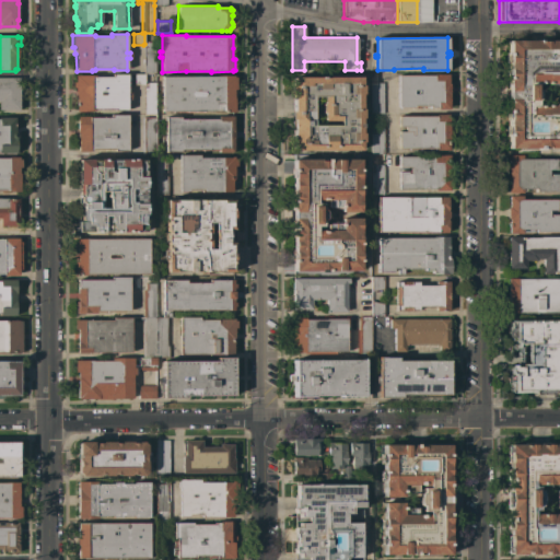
[(537,149),(537,148),(509,148),(509,41),(555,41),(555,39),(559,39),(559,148),(547,148),(547,147),(540,147),(540,149),(537,149)]
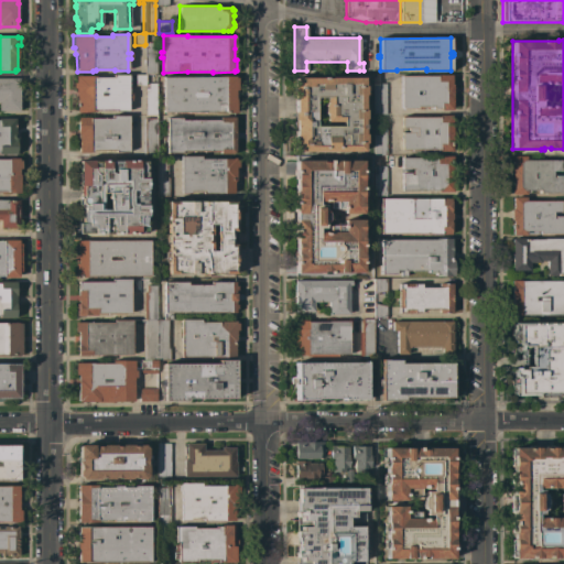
[(144,75),(144,47),(148,47),(148,42),(156,42),(155,74),(145,74),(145,75),(144,75)]
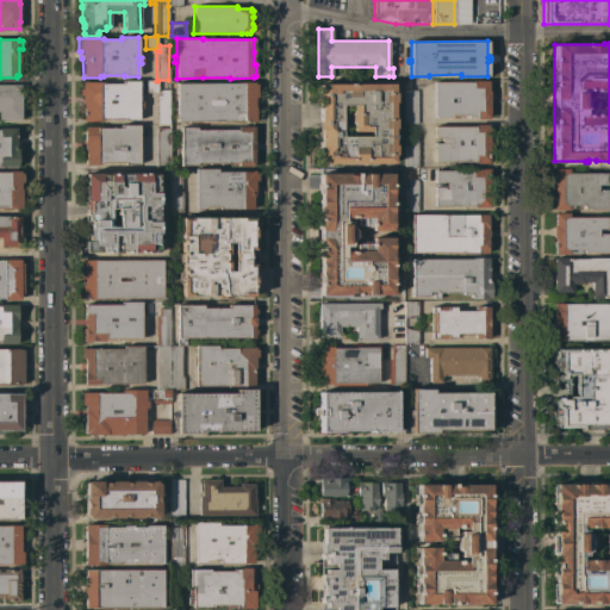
[(82,103),(81,103),(81,95),(79,95),(79,89),(81,89),(81,81),(103,82),(103,83),(122,83),(122,81),(138,81),(139,81),(139,91),(138,91),(138,92),(139,92),(139,98),(138,98),(138,101),(142,101),(142,109),(139,109),(139,112),(138,112),(138,116),(139,116),(139,119),(138,119),(138,120),(124,120),(124,119),(103,119),(103,120),(100,120),(100,122),(82,122),(82,103)]
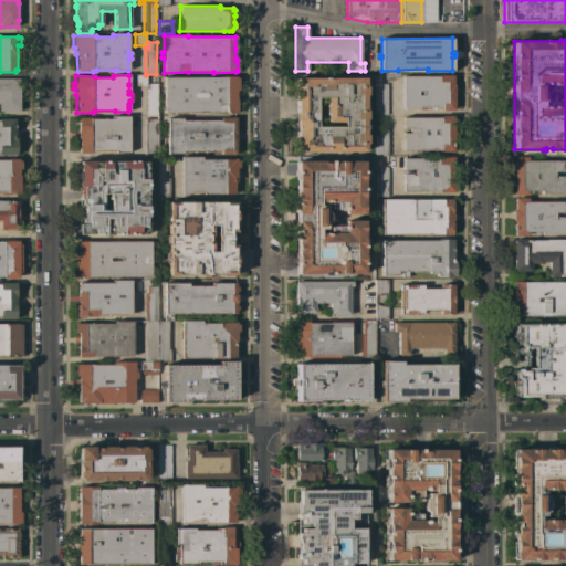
[(146,85),(145,86),(135,86),(135,75),(145,75),(146,75),(146,85)]
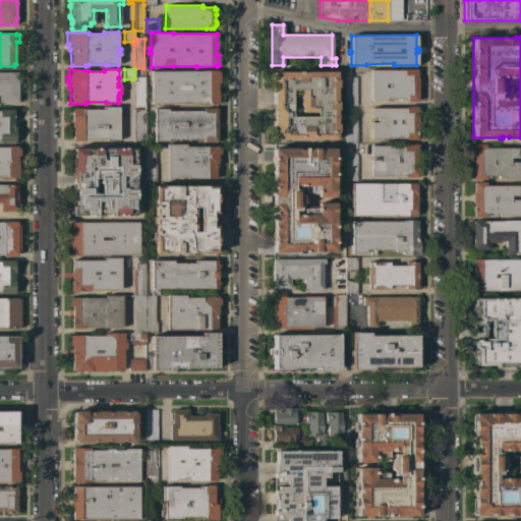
[(404,70),(404,69),(417,69),(417,77),(417,81),(420,81),(420,85),(417,85),(417,102),(407,102),(407,101),(400,101),(400,99),(390,99),(390,101),(385,101),(372,101),(370,99),(370,70),(404,70)]
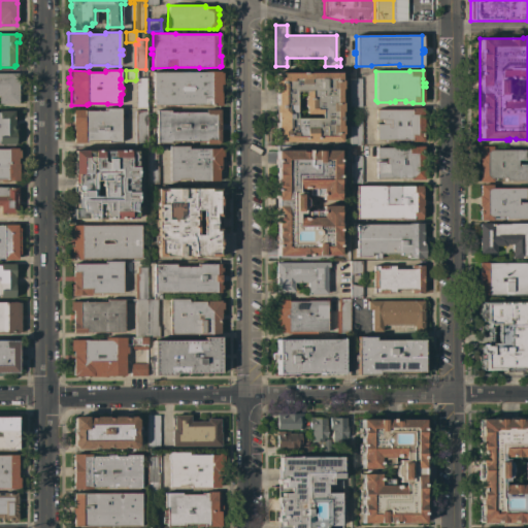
[(153,72),(208,72),(208,71),(220,71),(220,73),(222,73),(222,85),(220,85),(220,93),(221,93),(221,106),(200,106),(200,105),(153,105),(153,72)]
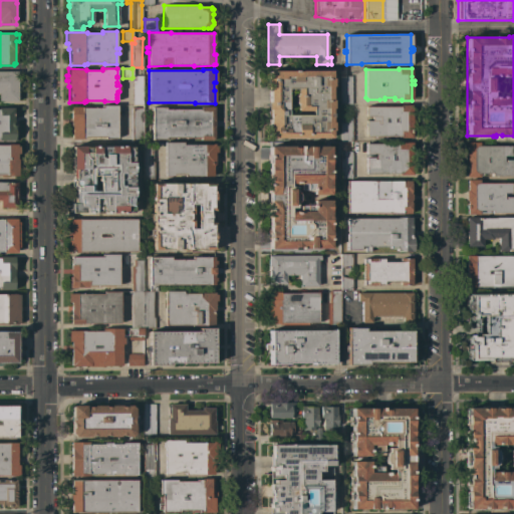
[(267,124),(269,124),(268,109),(267,109),(267,102),(268,102),(268,87),(266,87),(266,78),(268,78),(268,71),(330,70),(330,78),(332,78),(332,86),(330,86),(331,100),(332,100),(332,108),(331,108),(331,122),(332,122),(332,131),(330,131),(331,138),(267,139),(267,124)]
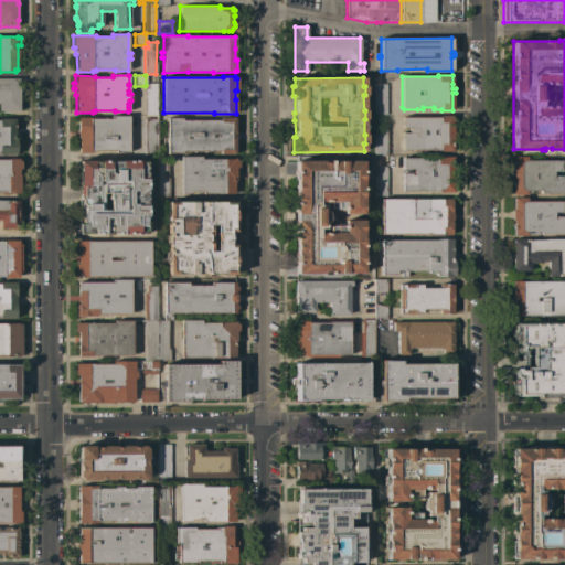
[(19,112),(0,112),(0,78),(19,78),(19,112)]
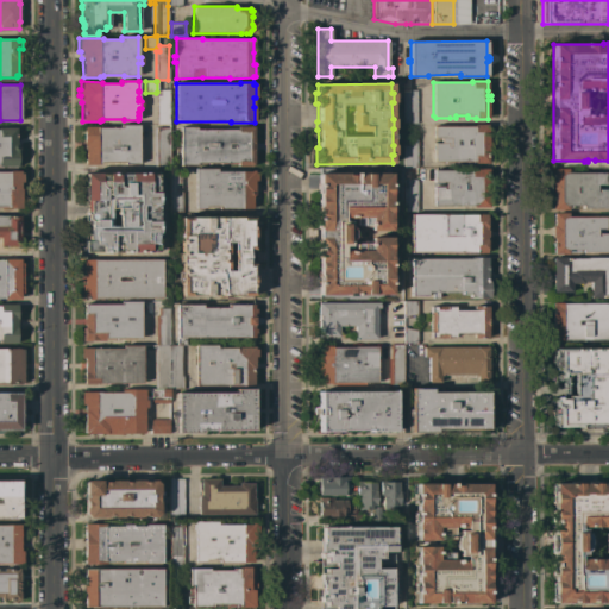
[(169,125),(156,124),(156,95),(159,95),(159,89),(169,89),(169,125)]
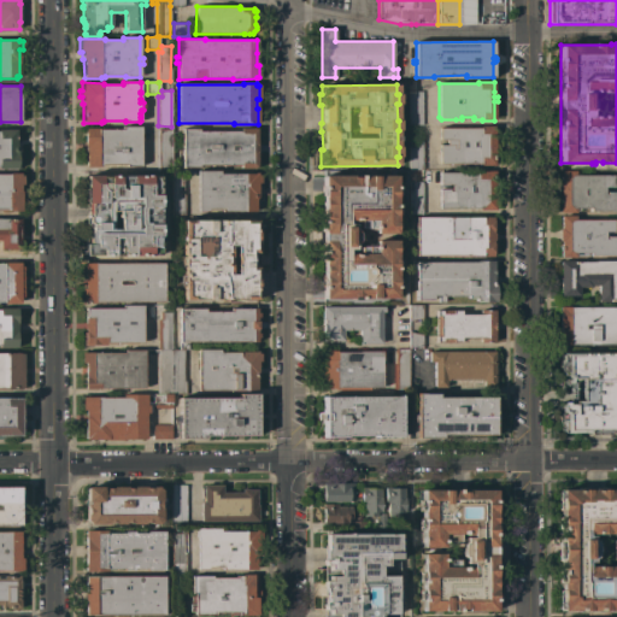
[(422,124),(409,124),(409,92),(422,92),(422,124)]
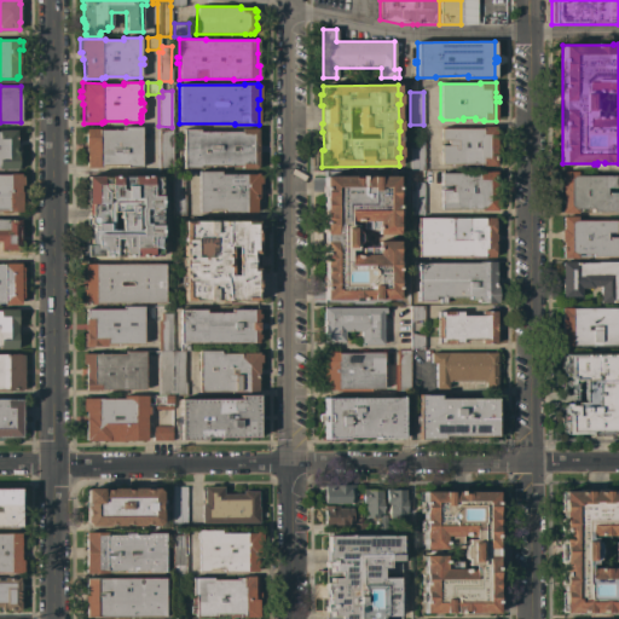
[(85,128),(98,128),(98,129),(122,129),(122,127),(140,127),(140,131),(143,131),(143,134),(140,134),(140,138),(143,138),(143,142),(140,142),(140,145),(143,145),(143,150),(140,150),(140,151),(143,151),(143,155),(140,155),(140,156),(143,156),(143,160),(140,160),(140,165),(143,165),(143,168),(140,168),(140,167),(126,167),(126,166),(102,166),(102,167),(98,167),(98,171),(87,171),(87,168),(86,168),(86,146),(85,146),(85,128)]
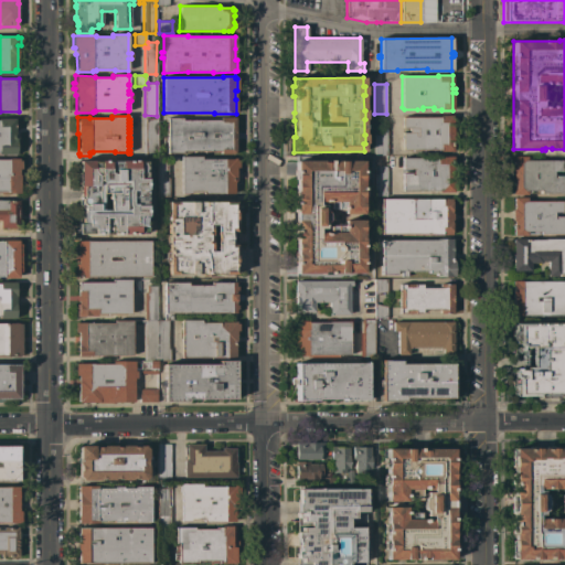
[(402,132),(408,132),(408,128),(402,128),(402,117),(439,117),(439,116),(452,116),(452,152),(439,152),(439,150),(402,150),(402,132)]
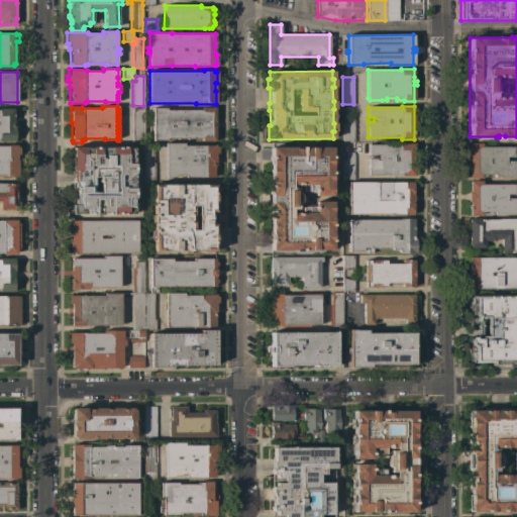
[(152,108),(166,108),(166,110),(201,110),(201,108),(215,107),(215,141),(201,141),(201,138),(166,138),(166,140),(152,140),(152,108)]
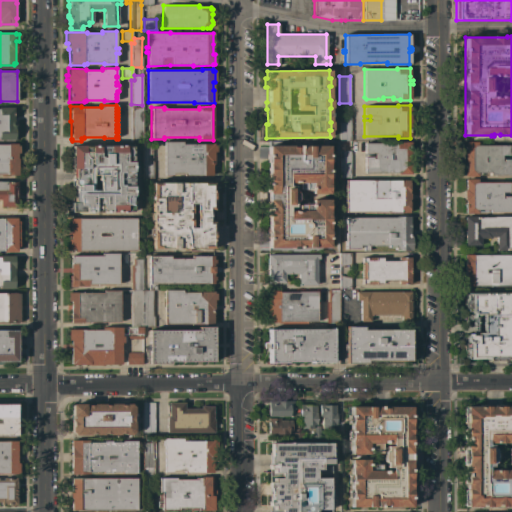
[(0,107),(13,107),(13,120),(15,121),(15,123),(15,125),(14,127),(14,140),(0,140),(0,107)]
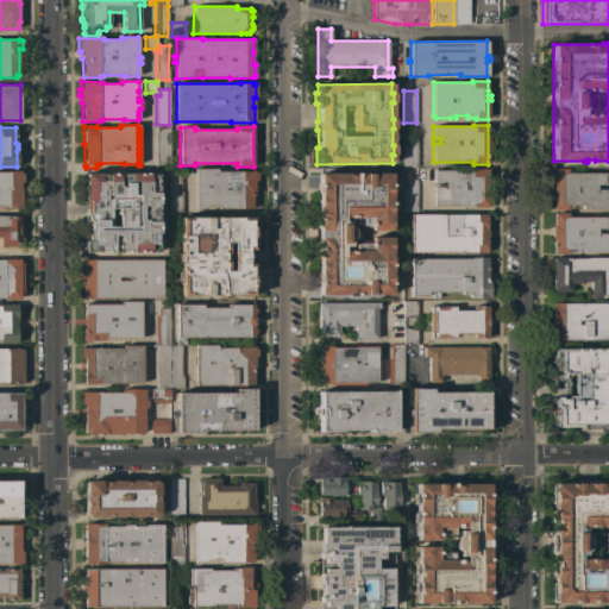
[(169,169),(156,169),(156,168),(154,168),(154,127),(169,127),(169,169)]
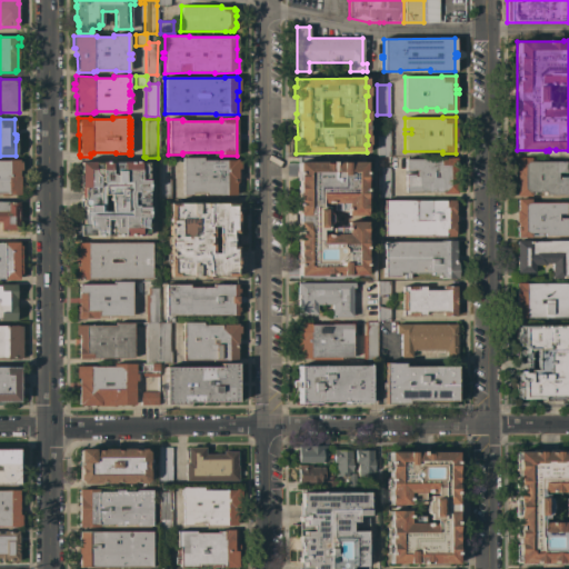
[(389,157),(377,157),(377,126),(388,126),(389,157)]
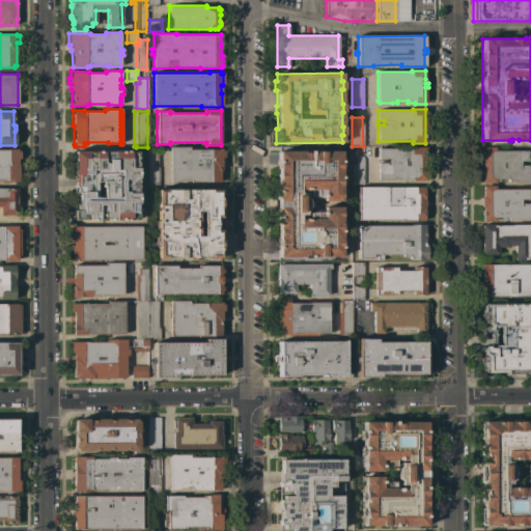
[(189,147),(189,149),(219,149),(221,149),(221,151),(224,151),(224,158),(221,158),(221,179),(219,179),(219,183),(189,183),(189,180),(178,180),(178,183),(169,183),(169,147),(189,147)]
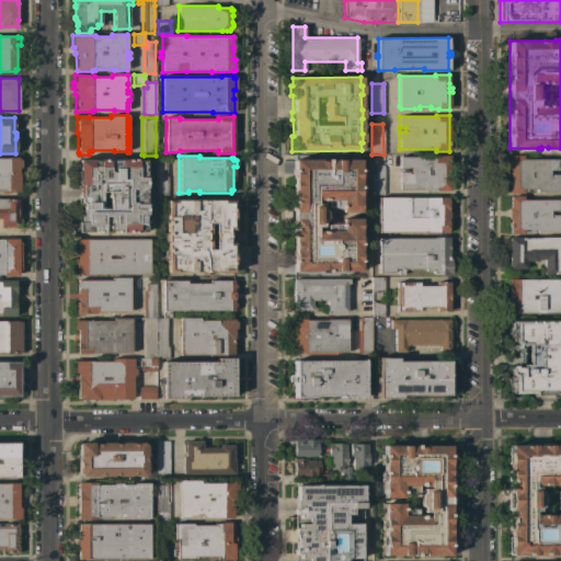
[(434,156),(450,156),(450,191),(435,191),(435,190),(399,190),(399,172),(408,172),(408,174),(410,174),(410,168),(399,168),(399,157),(434,157),(434,156)]
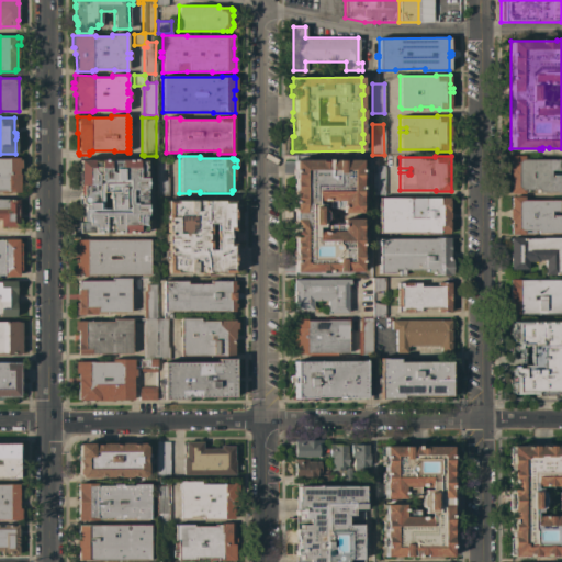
[(537,190),(524,190),(524,193),(509,193),(509,167),(510,167),(509,156),(524,156),(524,159),(558,159),(558,170),(550,170),(550,177),(552,177),(552,175),(560,175),(560,192),(537,192),(537,190)]
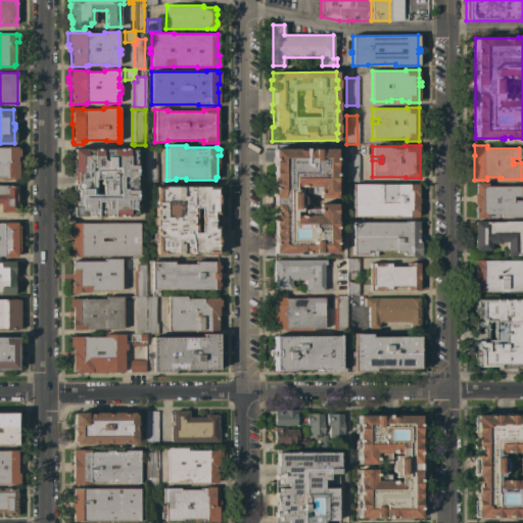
[(0,147),(7,147),(16,147),(16,149),(19,149),(19,156),(17,156),(17,160),(18,160),(18,179),(8,179),(8,180),(0,180),(0,147)]
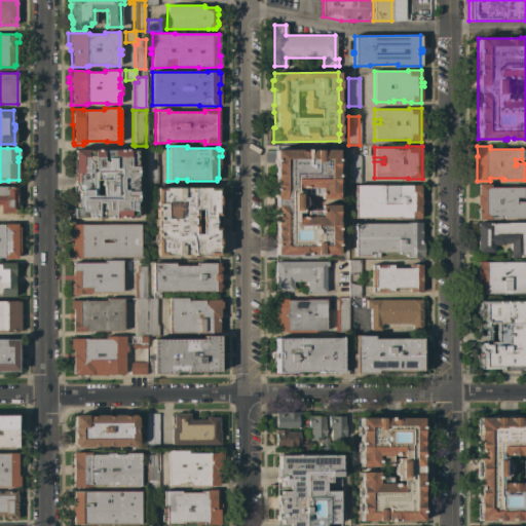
[(299,150),(305,150),(305,149),(337,149),(337,159),(339,159),(339,166),(337,166),(337,175),(339,175),(339,182),(337,182),(337,199),(320,199),(320,194),(306,194),(306,187),(295,187),(295,191),(301,191),(301,196),(303,196),(304,199),(304,201),(304,204),(303,208),(301,208),(301,213),(295,213),(295,216),(306,216),(306,210),(320,210),(320,204),(337,204),(337,222),(339,222),(339,229),(337,229),(337,237),(339,237),(339,245),(337,245),(337,255),(275,254),(275,245),(274,245),(274,238),(275,238),(275,214),(273,214),(273,208),(275,208),(275,197),(273,197),(273,191),(275,191),(275,166),(273,166),(273,159),(274,159),(274,150),(299,150)]
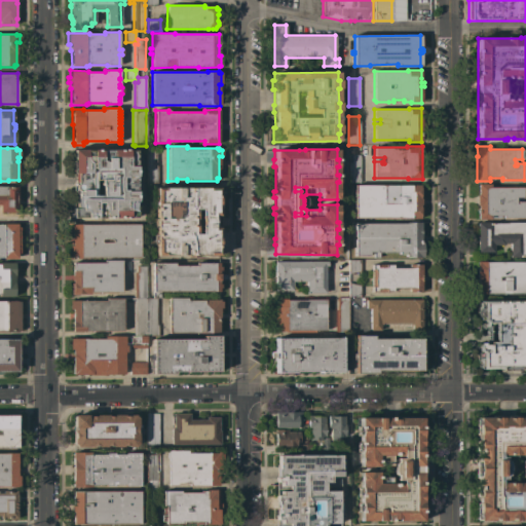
[(72,218),(73,208),(76,208),(76,193),(75,193),(72,190),(72,183),(73,183),(74,174),(74,171),(72,171),(72,159),(74,159),(74,150),(136,150),(135,166),(138,166),(138,176),(136,176),(136,192),(138,192),(138,201),(136,201),(136,213),(137,213),(137,217),(136,217),(136,218),(127,218),(96,218),(72,218)]
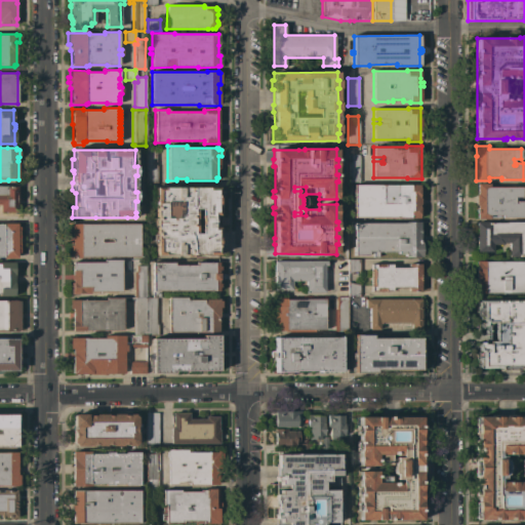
[(146,184),(146,154),(156,154),(156,166),(156,183),(146,184)]
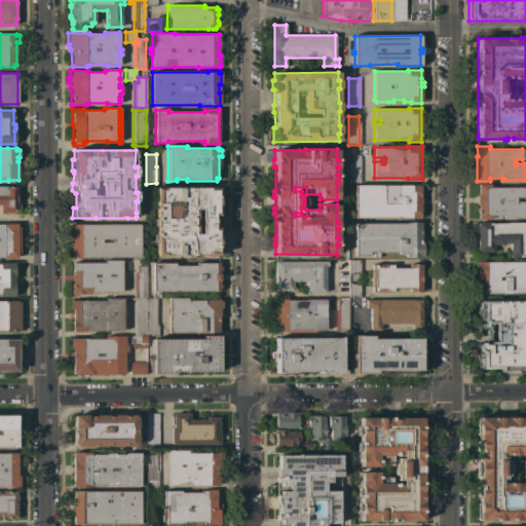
[(360,155),(360,182),(348,182),(348,155),(360,155)]
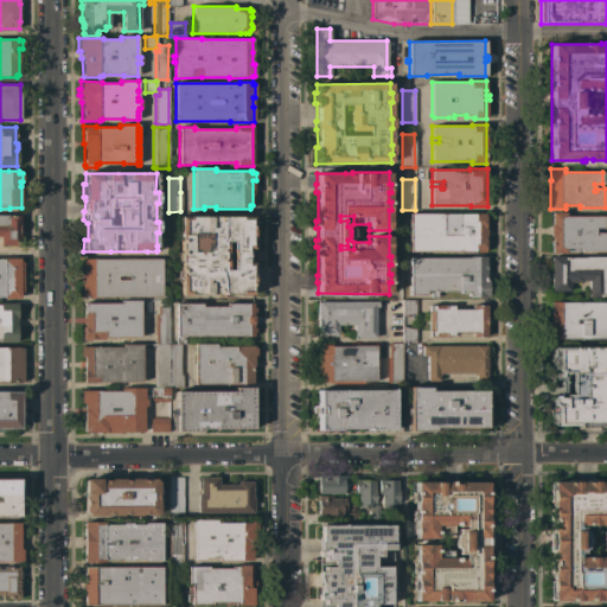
[(485,216),(486,218),(486,221),(486,223),(485,224),(485,228),(486,228),(487,237),(485,237),(485,242),(486,243),(486,248),(485,249),(485,251),(474,253),(474,251),(409,251),(409,213),(484,212),(485,216)]
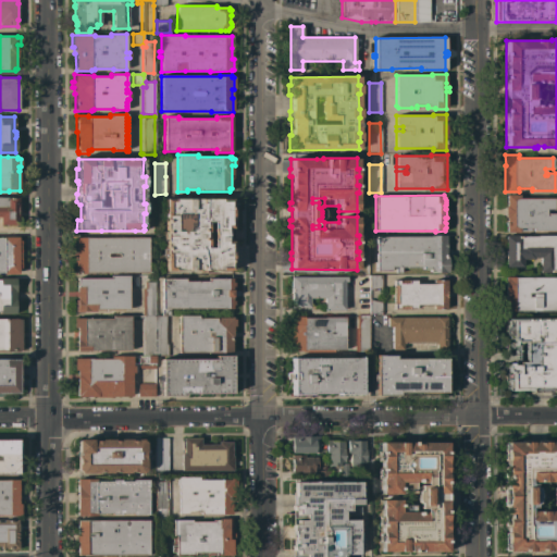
[(532,229),(519,229),(519,232),(506,232),(506,218),(505,218),(505,206),(506,206),(506,195),(521,195),(521,198),(553,198),(553,209),(545,209),(545,215),(547,215),(547,213),(556,213),(556,231),(532,231),(532,229)]
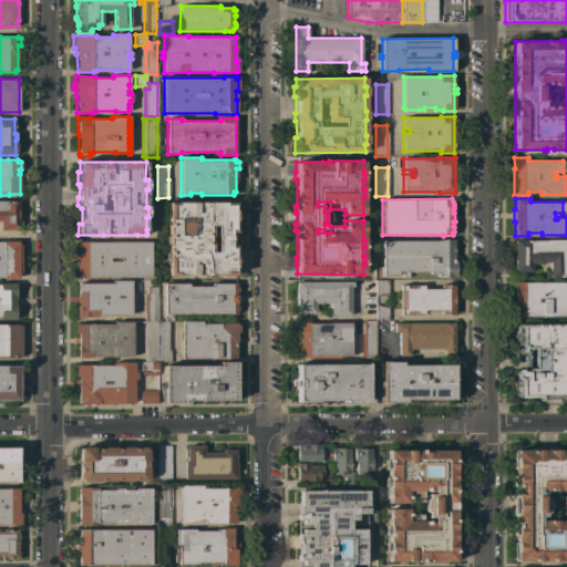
[(0,200),(12,200),(18,200),(18,229),(0,229),(0,200)]
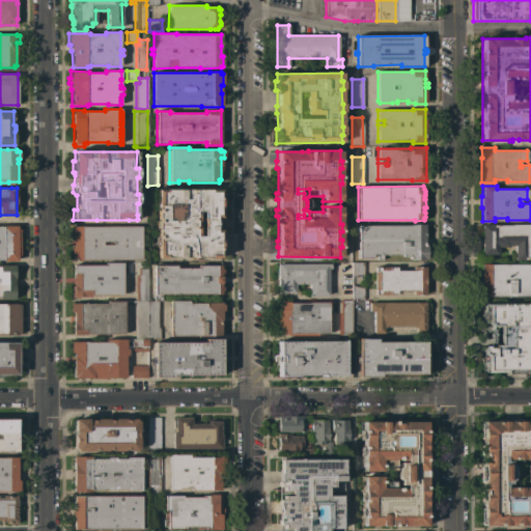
[(157,247),(155,247),(155,236),(158,236),(158,230),(155,230),(155,220),(157,220),(157,211),(155,211),(155,201),(157,201),(157,190),(220,190),(220,199),(222,199),(222,207),(221,207),(221,218),(215,218),(215,220),(216,223),(216,224),(216,225),(215,227),(215,230),(221,230),(221,239),(222,239),(222,247),(221,247),(221,258),(157,258),(157,247)]
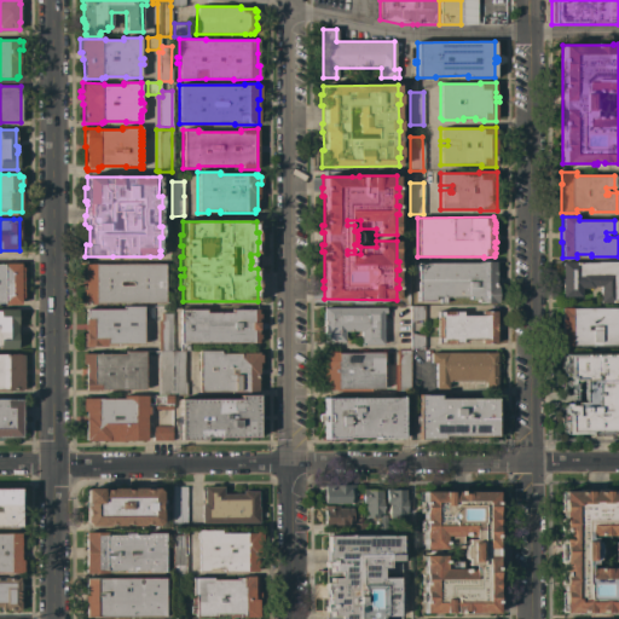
[(478,262),(478,261),(495,261),(495,268),(496,268),(496,285),(497,285),(497,302),(478,304),(478,299),(469,299),(469,298),(445,298),(446,302),(439,302),(439,298),(434,298),(434,301),(417,301),(417,262),(478,262)]
